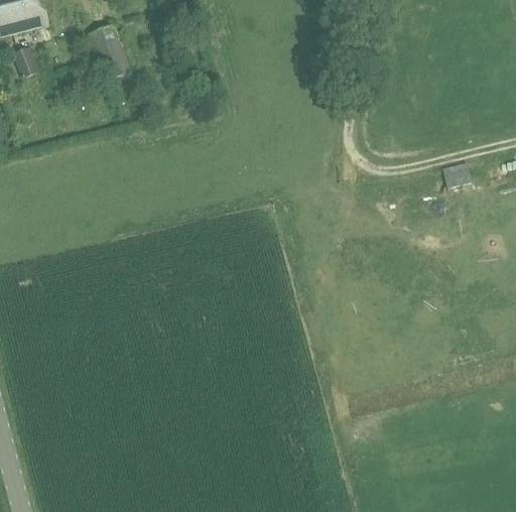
[(0,0),(0,36),(46,24),(39,0),(0,0)]
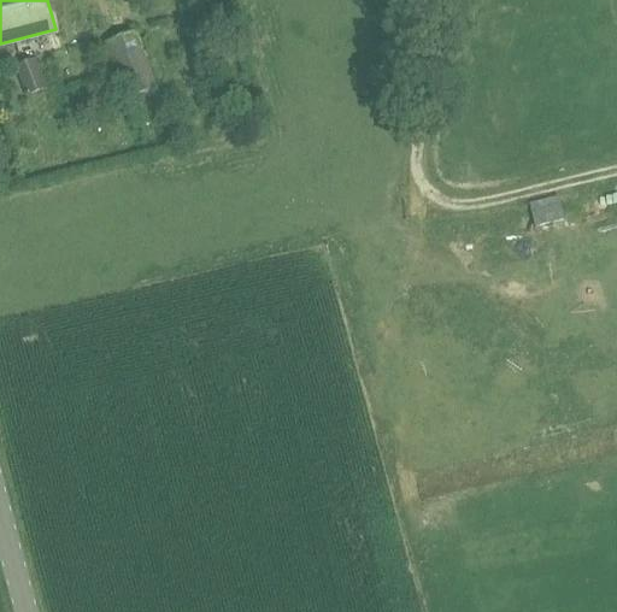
[(104,39),(124,96),(157,86),(136,28),(104,39)]
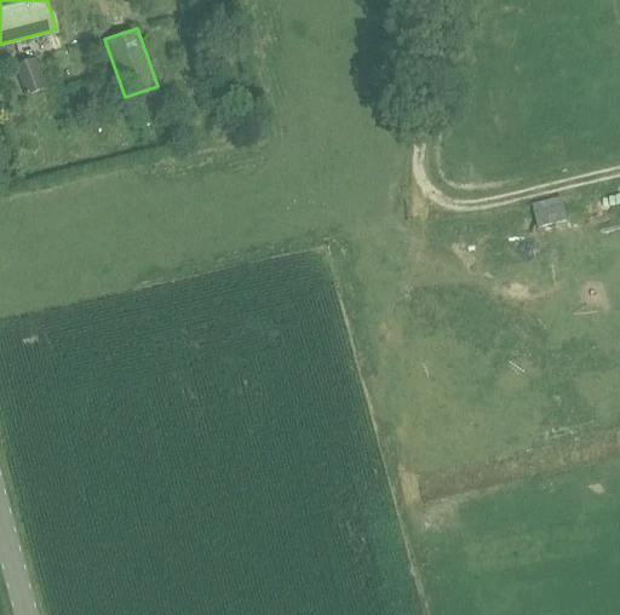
[(35,56),(13,64),(24,95),(47,86),(35,56)]
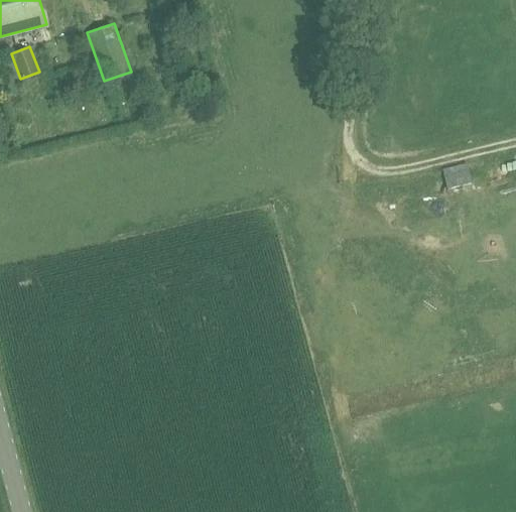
[(3,61),(0,64),(0,80),(0,82),(10,76),(3,61)]
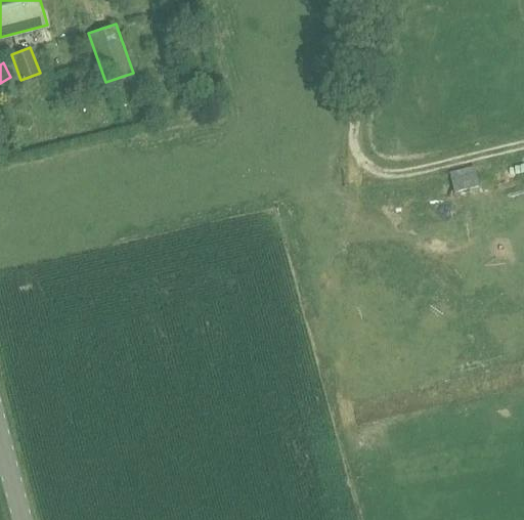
[(453,188),(478,182),(474,165),(449,171),(453,188)]
